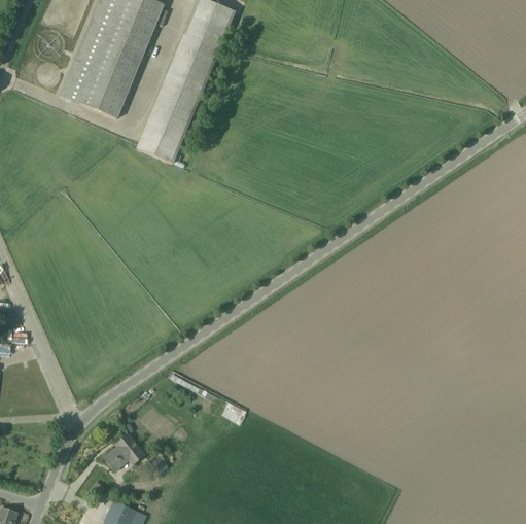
[(117,117),(164,3),(156,0),(100,0),(61,94),(117,117)]
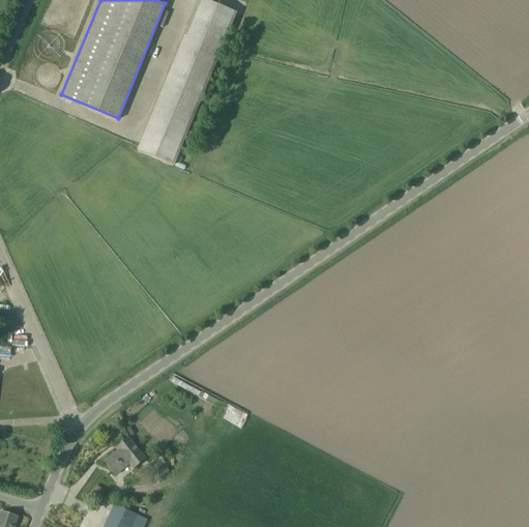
[(200,0),(140,146),(139,149),(174,164),(237,10),(211,0),(200,0)]
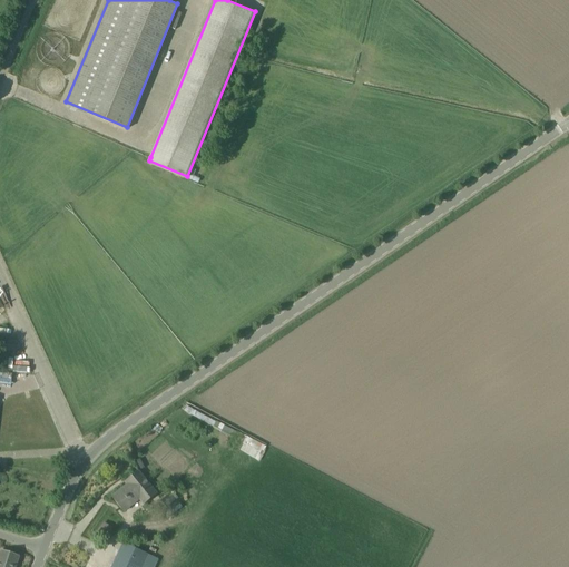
[(248,433),(241,447),(258,458),(266,445),(248,433)]
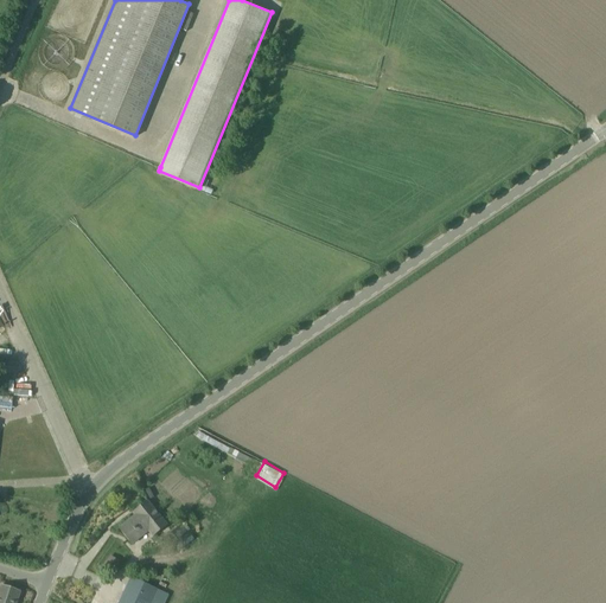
[(167,523),(148,498),(134,510),(138,513),(133,517),(133,515),(120,525),(133,541),(150,527),(154,533),(167,523)]
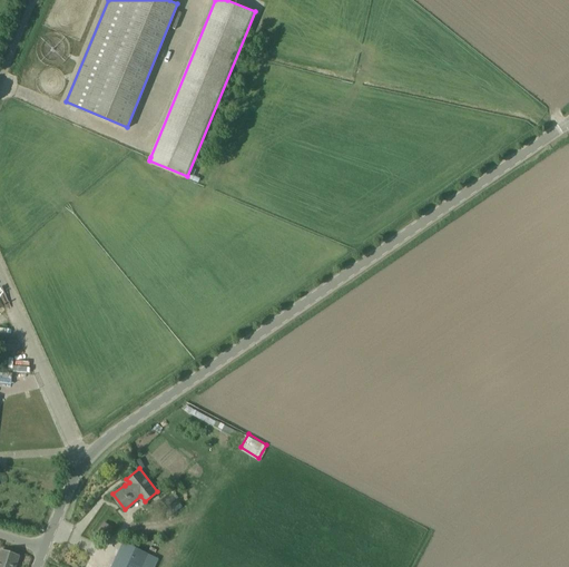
[(101,522),(97,529),(105,536),(110,529),(101,522)]
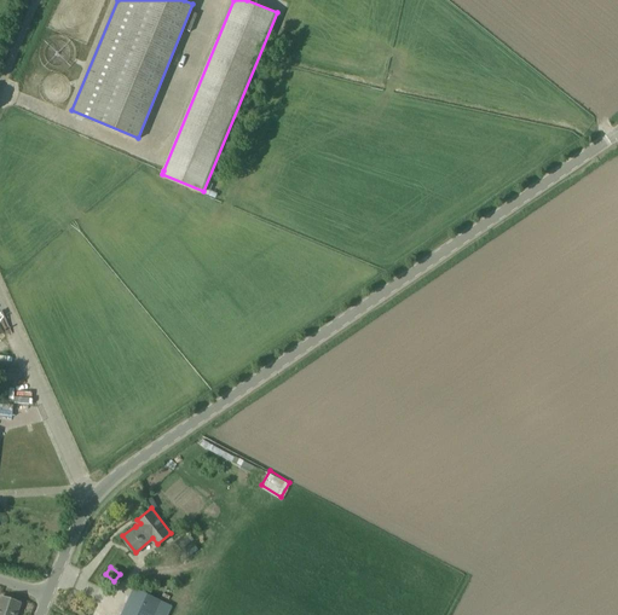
[(134,586),(120,614),(154,614),(162,598),(134,586)]
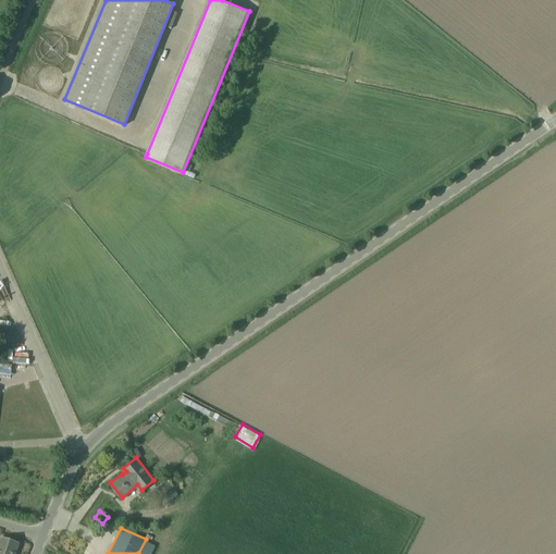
[(0,553),(14,553),(20,540),(2,534),(0,540),(0,553)]
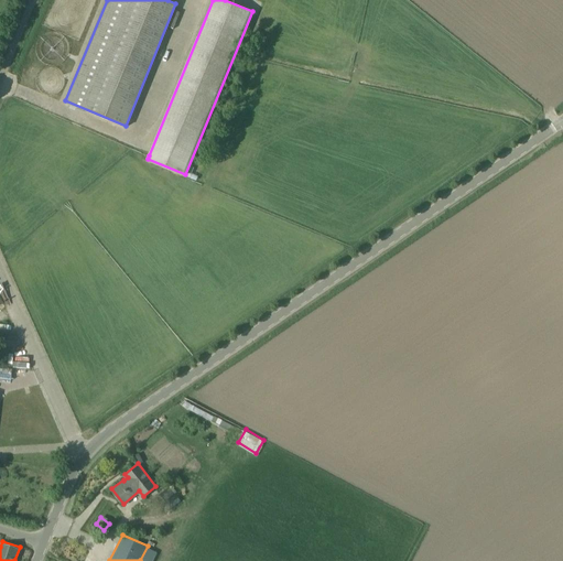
All buildings are outlined.
